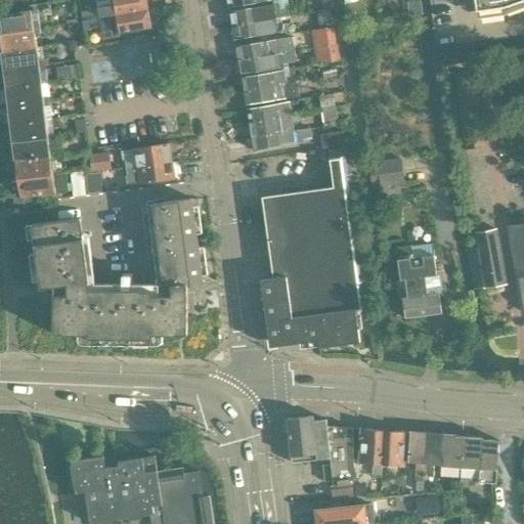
[(81,13),(83,22),(147,11),(144,0),(99,0),(97,0),(99,9),(81,13)]
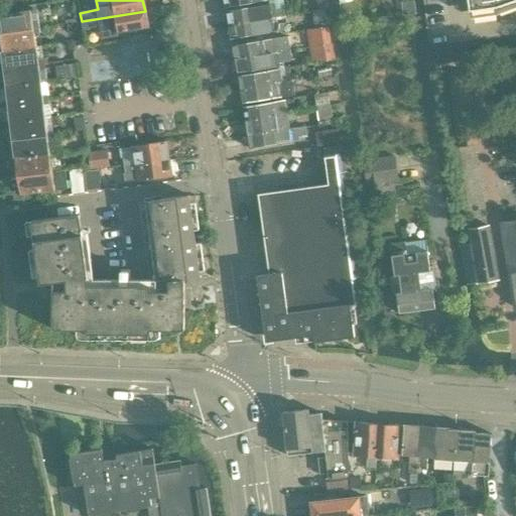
[(224,0),(226,8),(275,0),(224,0)]
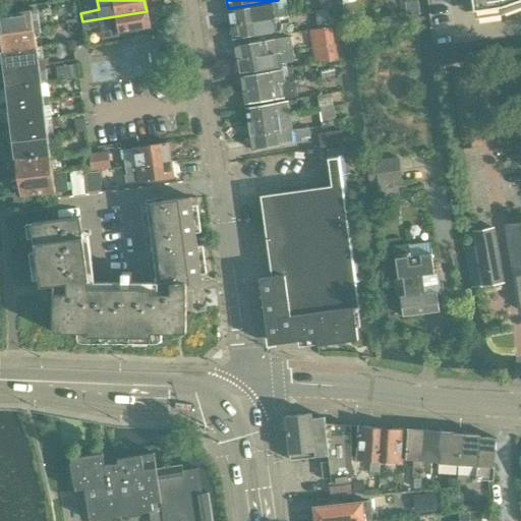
[(520,0),(472,0),(474,10),(501,6),(502,14),(520,6),(520,0)]
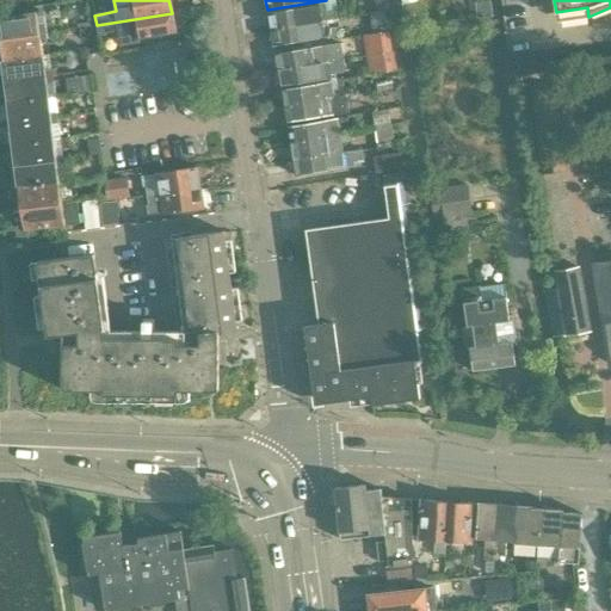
[(269,13),(272,30),(338,18),(337,11),(327,12),(326,4),(269,13)]
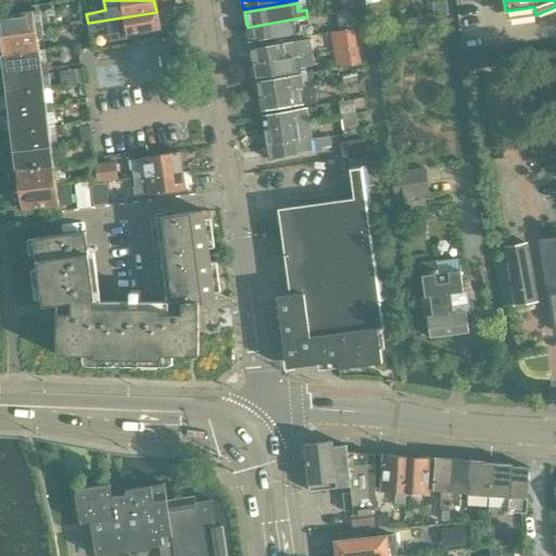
[(34,12),(0,16),(0,37),(41,30),(40,26),(36,26),(35,22),(40,21),(38,11),(34,12)]
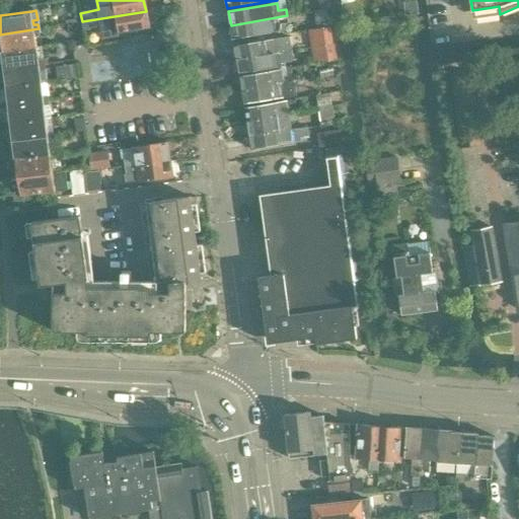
[(149,29),(146,11),(82,21),(83,29),(100,26),(102,39),(118,36),(118,34),(149,29)]
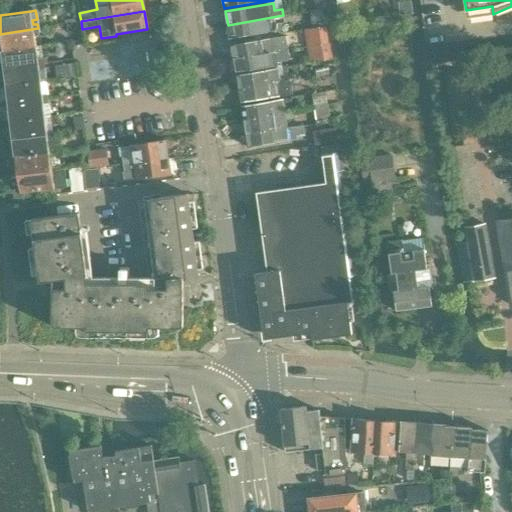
[(283,15),(228,25),(230,38),(277,30),(276,23),(284,22),(283,15)]
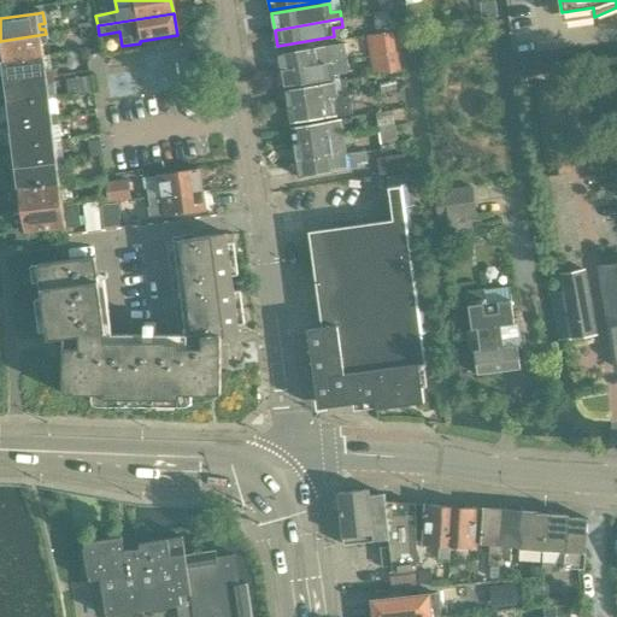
[(0,47),(1,47),(3,63),(43,56),(41,40),(46,40),(46,34),(0,41),(0,47)]
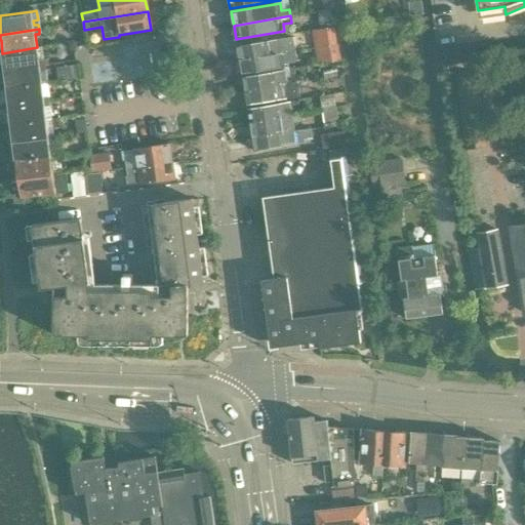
[(237,46),(239,59),(294,51),(295,50),(293,37),(237,46)]
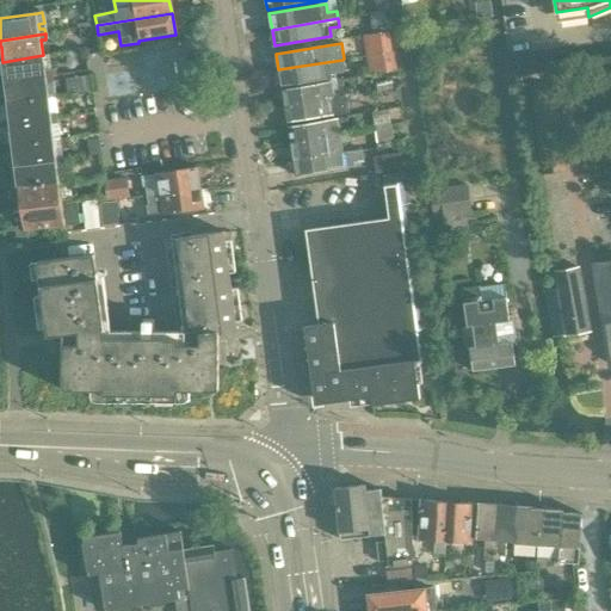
[(4,75),(5,82),(51,76),(50,71),(45,72),(43,55),(2,62),(5,75),(4,75)]
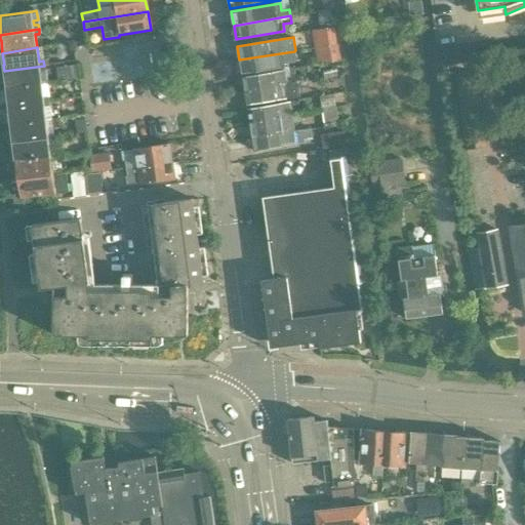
[(294,51),(239,59),(242,74),(283,68),(296,66),(294,51)]
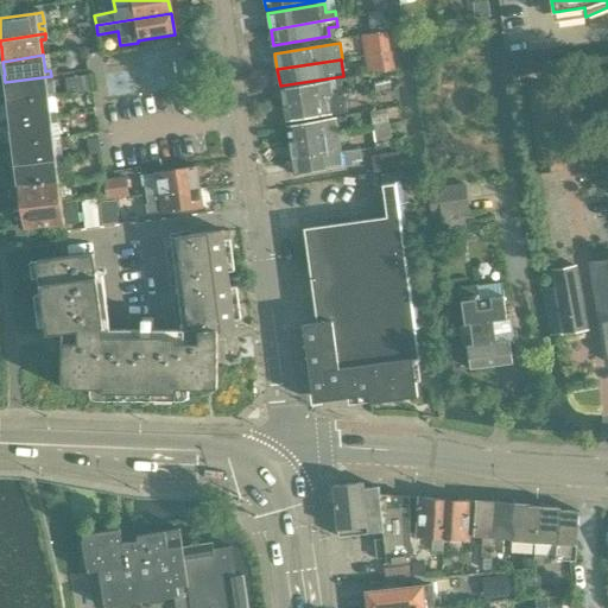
[(5,89),(6,88),(8,103),(49,97),(54,96),(51,81),(51,76),(5,82),(5,89)]
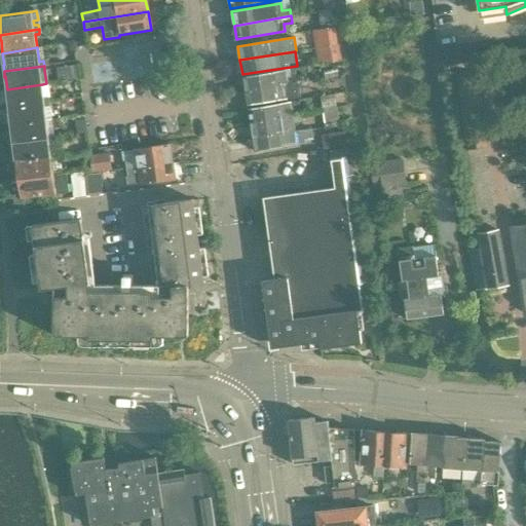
[(79,79),(77,66),(57,69),(58,82),(79,79)]
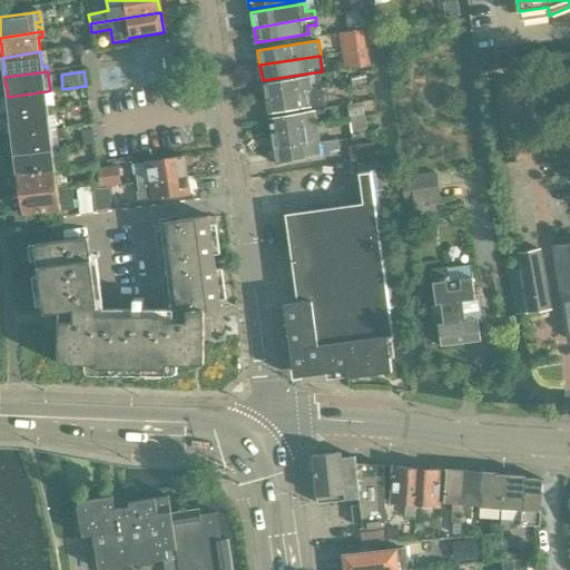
[(263,85),(265,99),(323,90),(327,89),(326,80),(313,82),(313,84),(308,84),(307,77),(263,85)]
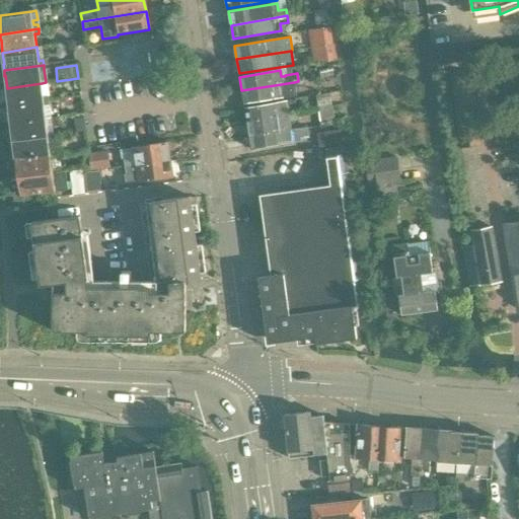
[(294,82),(241,90),(243,104),(285,97),(296,95),(295,89),(294,82)]
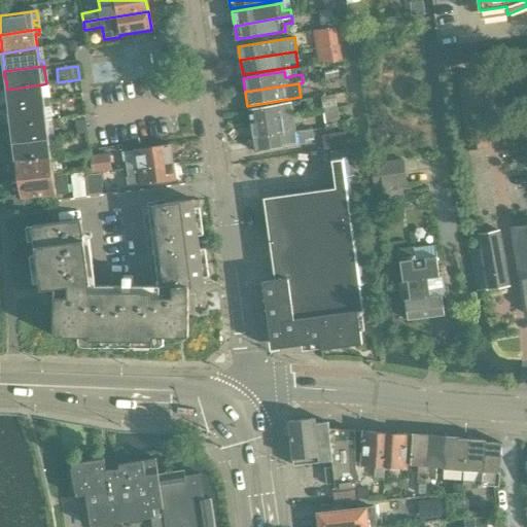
[(8,107),(49,102),(48,98),(43,98),(42,84),(7,90),(9,101),(8,101),(8,107)]
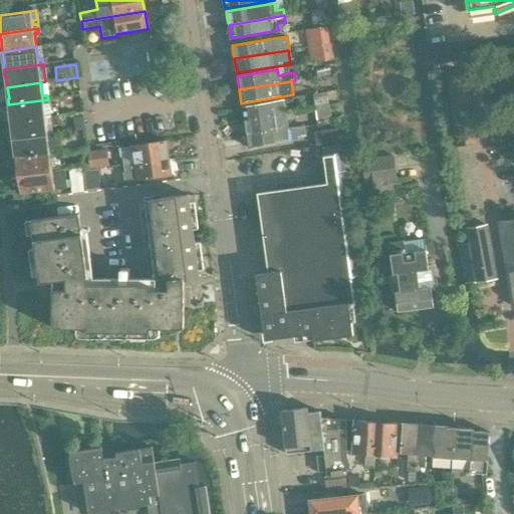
[(9,110),(11,122),(12,122),(45,117),(44,104),(48,103),(48,99),(8,104),(9,110)]
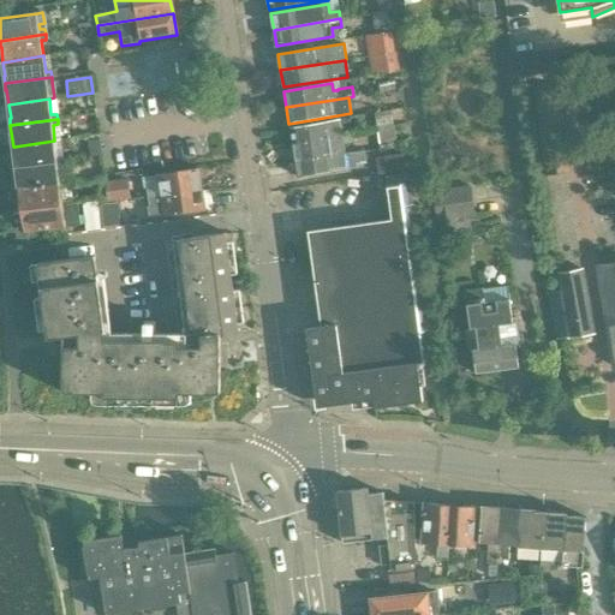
[(290,129),(292,144),(341,137),(340,129),(350,126),(350,121),(346,119),(290,129)]
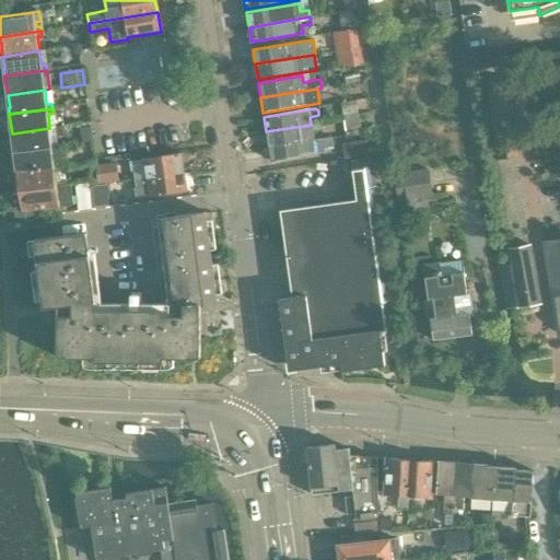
[(266,131),(268,146),(313,138),(312,131),(322,129),(321,123),(311,125),(266,131)]
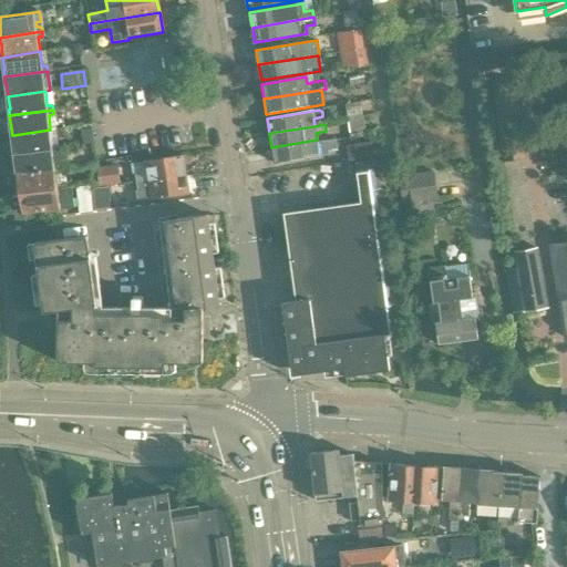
[(50,130),(13,135),(14,148),(13,148),(14,154),(58,148),(58,144),(52,145),(50,130)]
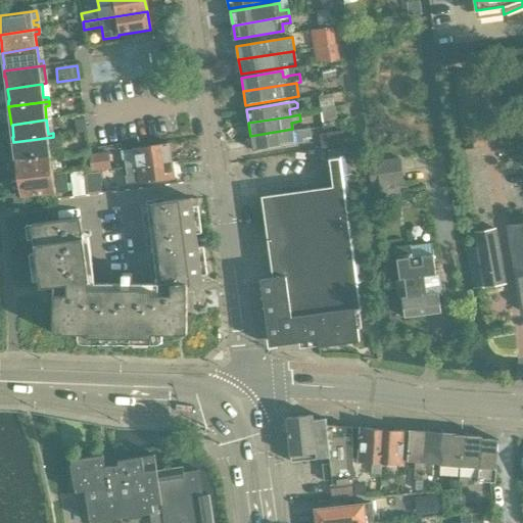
[(292,129),(250,136),(253,150),(302,142),(302,138),(311,137),(310,127),(292,129)]
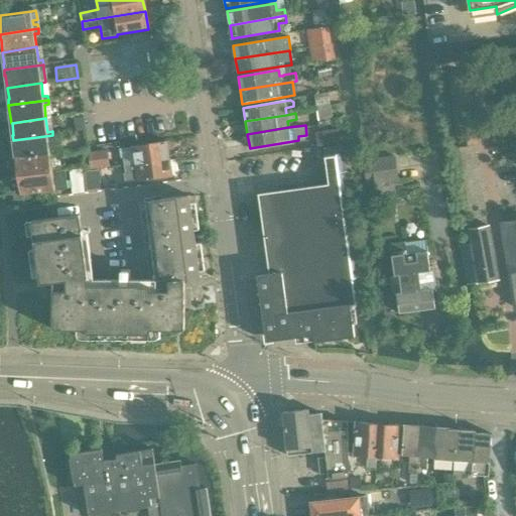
[(15,146),(17,158),(50,154),(48,140),(53,140),(52,135),(13,140),(14,146),(15,146)]
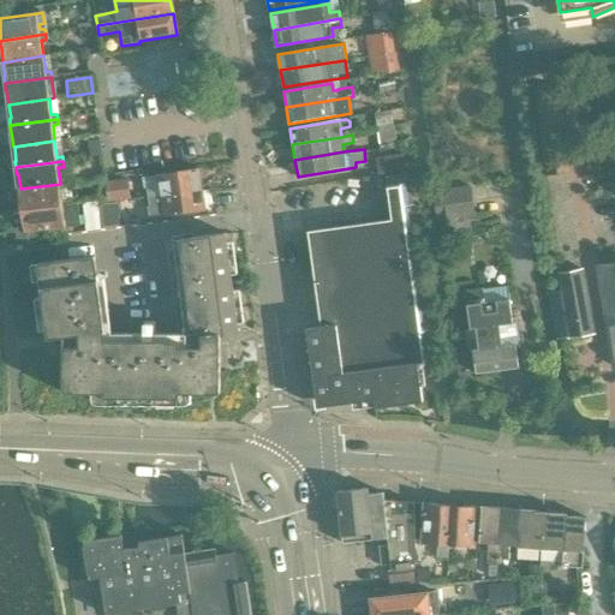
[(147,187),(147,197),(202,190),(198,169),(142,177),(143,189),(147,187)]
